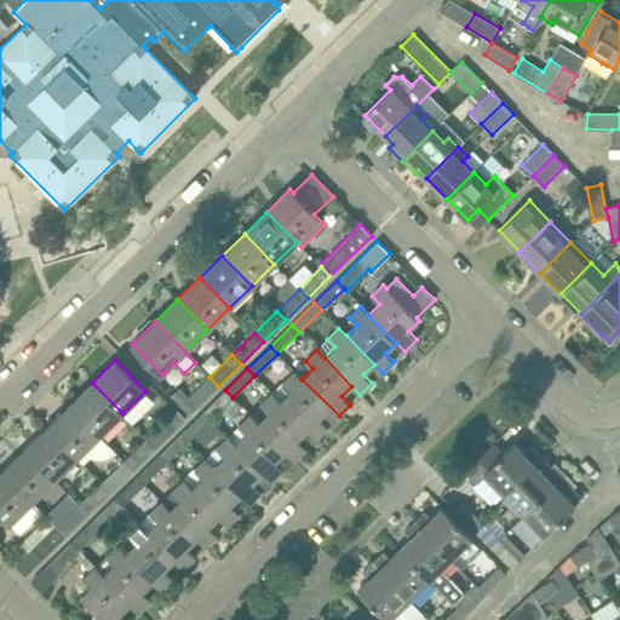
[(302,379),(294,372),(283,383),(291,390),(280,401),(308,429),(316,438),(327,426),(329,429),(340,418),(339,415),(302,379)]
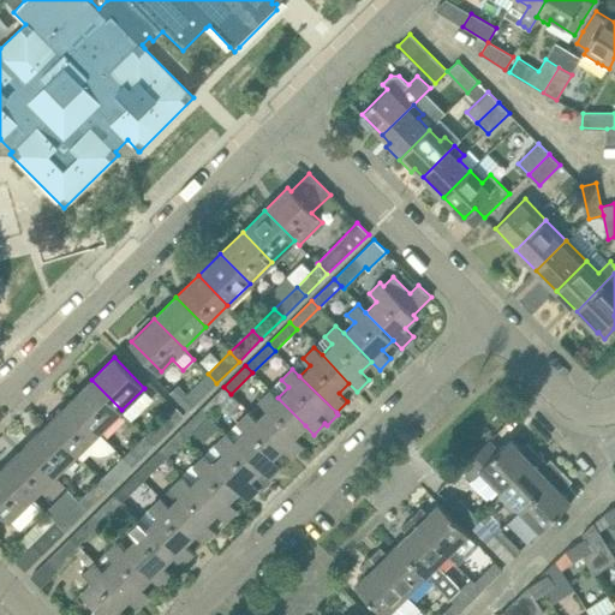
[(216,383),(208,374),(187,394),(178,384),(171,393),(189,411),(216,383)]
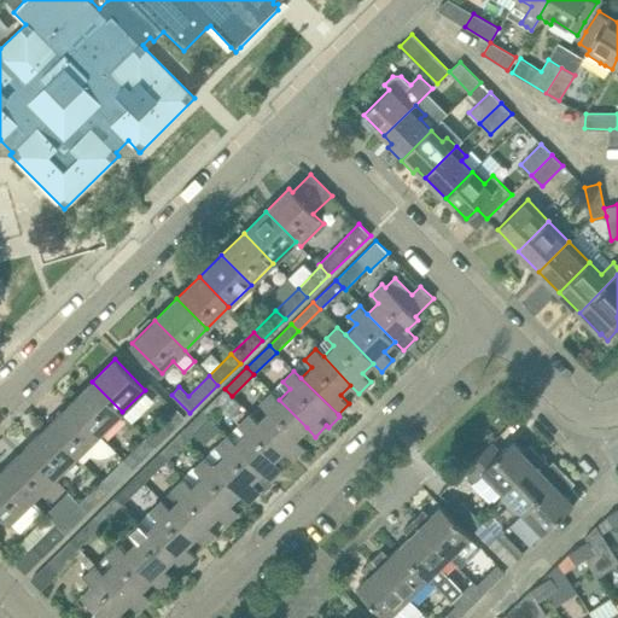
[(69,403),(99,435),(122,412),(92,382),(69,403)]
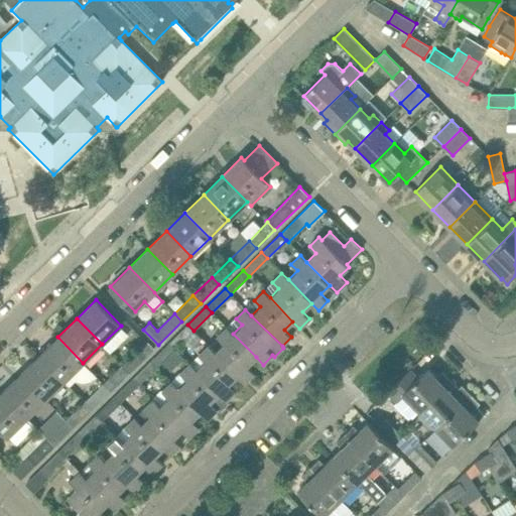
[(187,325),(169,343),(175,349),(194,331),(187,325)]
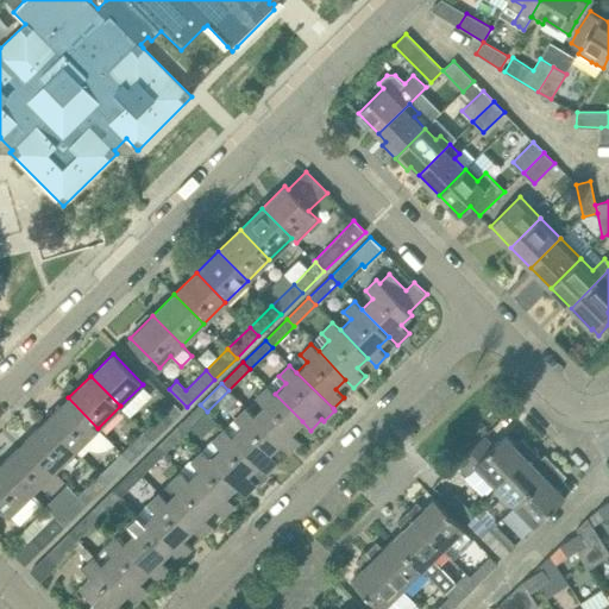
[(302,421),(275,394),(268,387),(257,396),(264,405),(253,415),(280,443),(289,452),(300,440),(292,432),(302,421)]
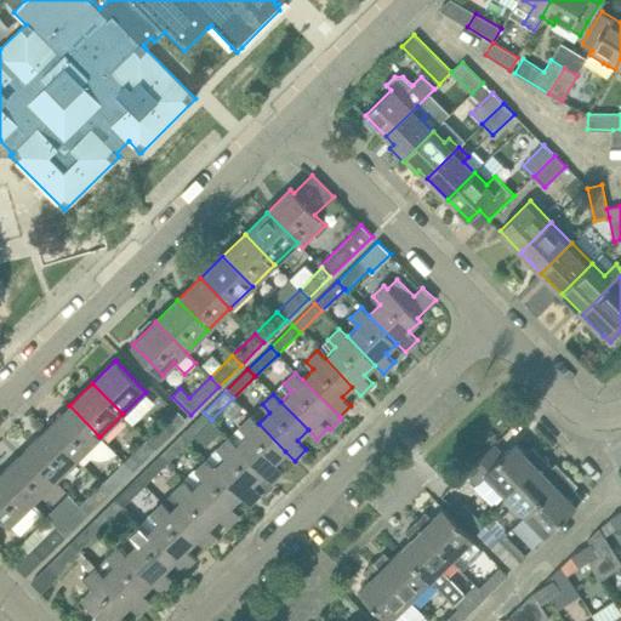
[(47,427),(78,459),(100,437),(69,405),(47,427)]
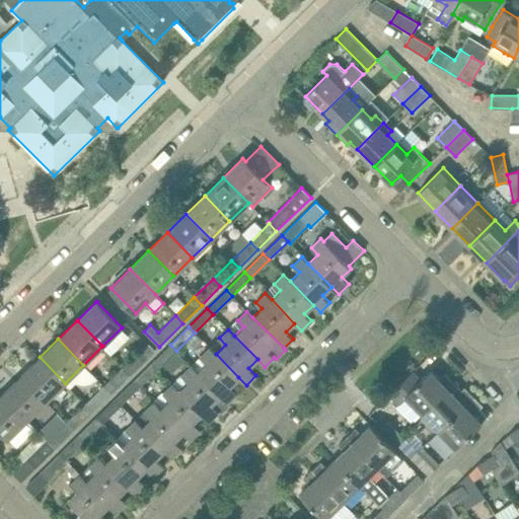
[(147,343),(123,367),(130,374),(154,351),(147,343)]
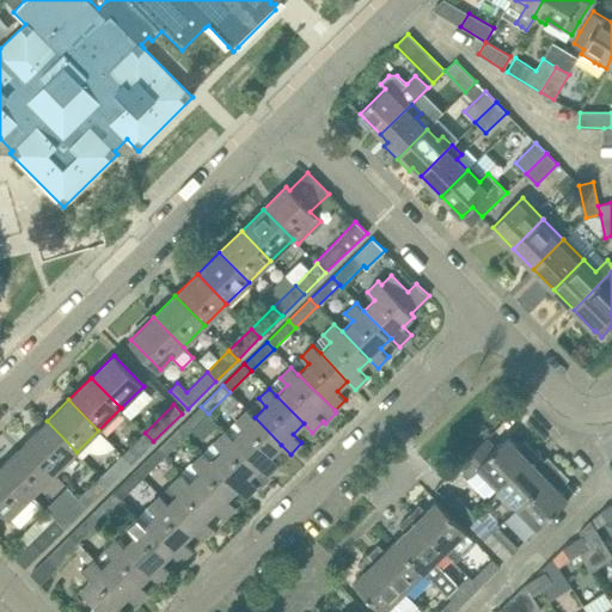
[(179,428),(187,435),(208,414),(201,407),(179,428)]
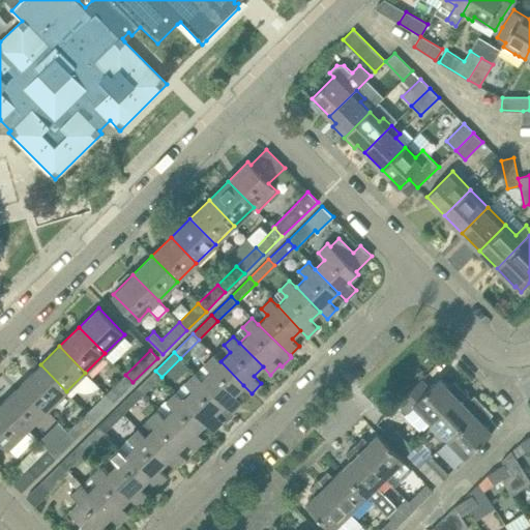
[(235,393),(243,385),(221,361),(214,354),(204,364),(211,371),(202,380),(233,411),(242,402),(235,393)]
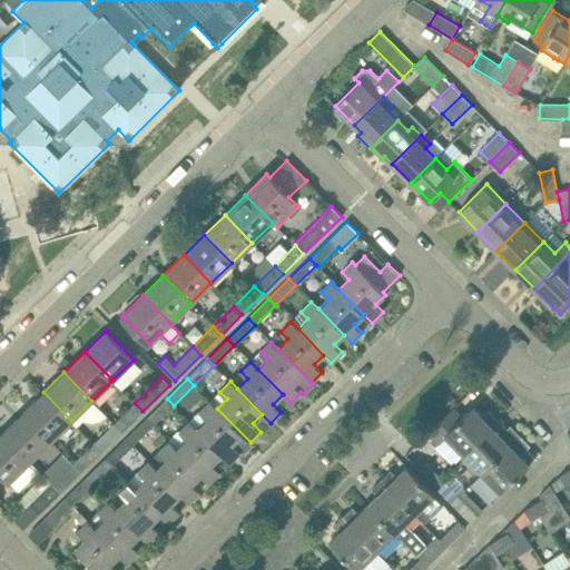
[(23,412),(51,441),(71,421),(43,392),(23,412)]
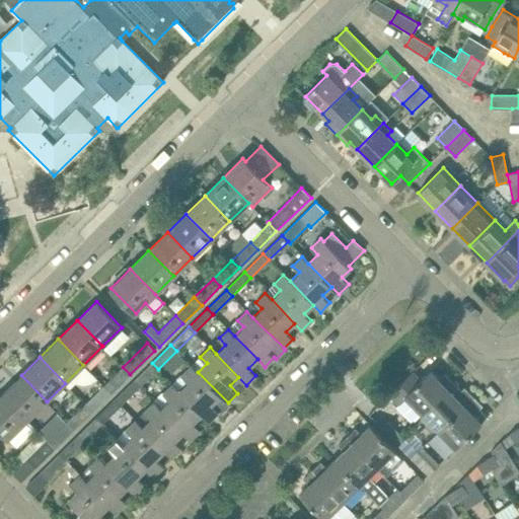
[(152,363),(133,381),(139,387),(158,369),(152,363)]
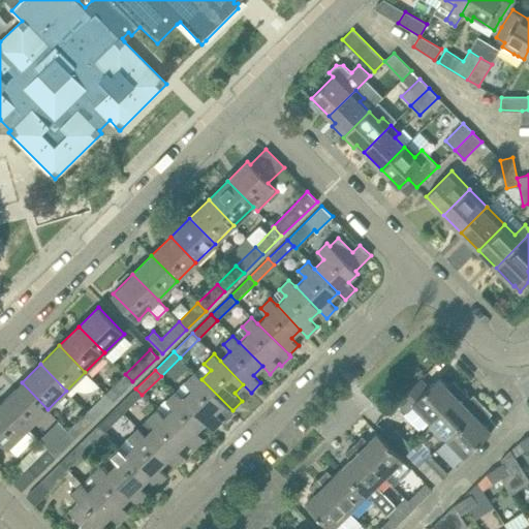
[(191,389),(182,397),(206,422),(213,429),(223,419),(224,422),(235,412),(232,410),(201,379),(195,372),(185,382),(191,389)]
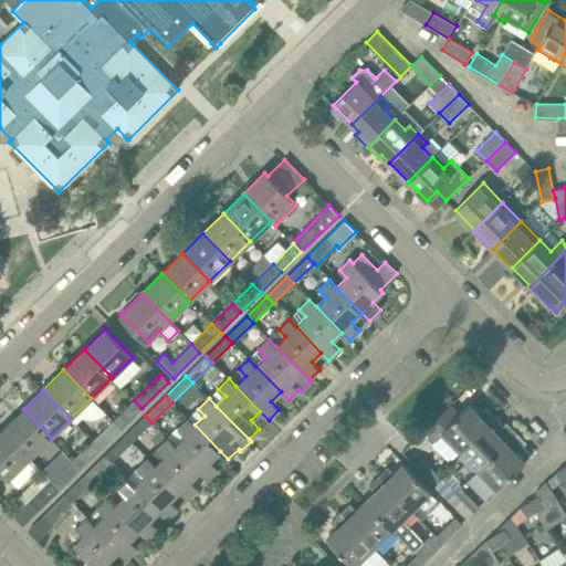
[(142,408),(134,400),(114,420),(122,428),(142,408)]
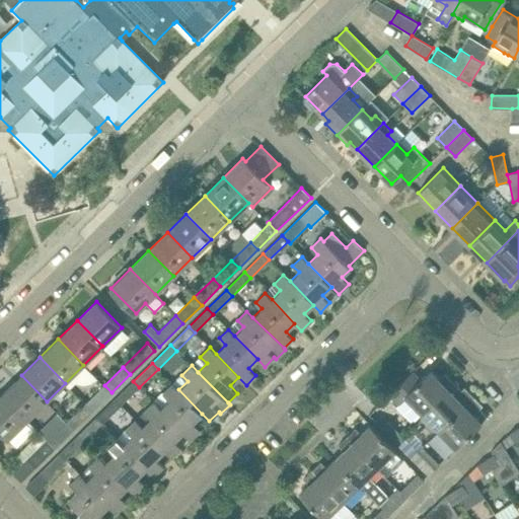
[(415,420),(422,414),(453,382),(445,373),(439,379),(430,370),(421,379),(413,371),(389,394),(415,420)]
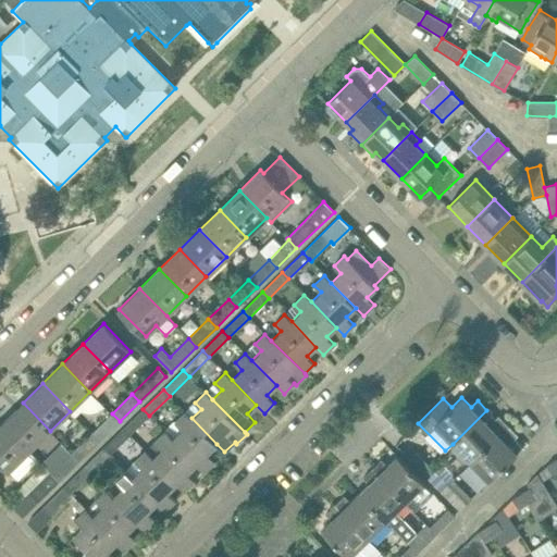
[(2,423),(29,450),(50,431),(23,403),(2,423)]
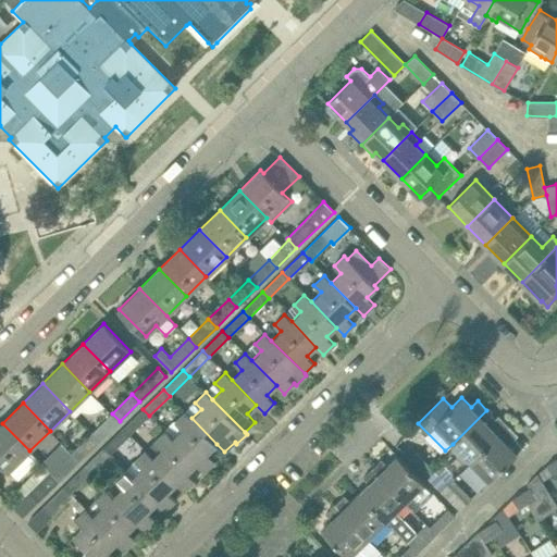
[(143,409),(123,428),(130,434),(149,416),(143,409)]
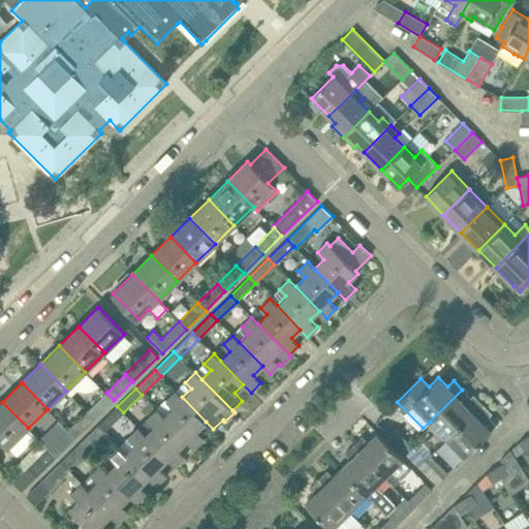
[(447,439),(483,404),(473,395),(470,398),(462,390),(430,422),(447,439)]
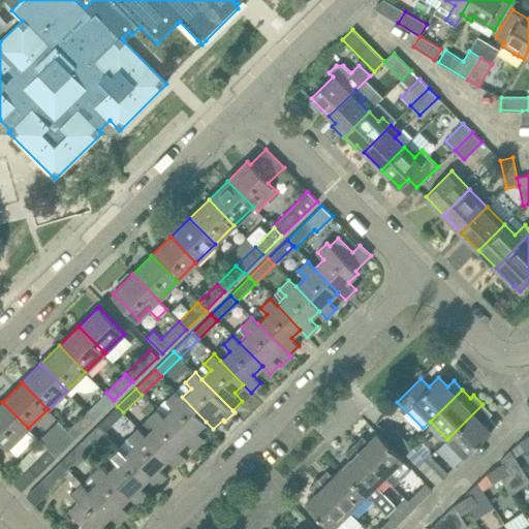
[(197,430),(206,422),(182,397),(176,391),(166,400),(173,407),(163,415),(194,447),(205,438),(197,430)]
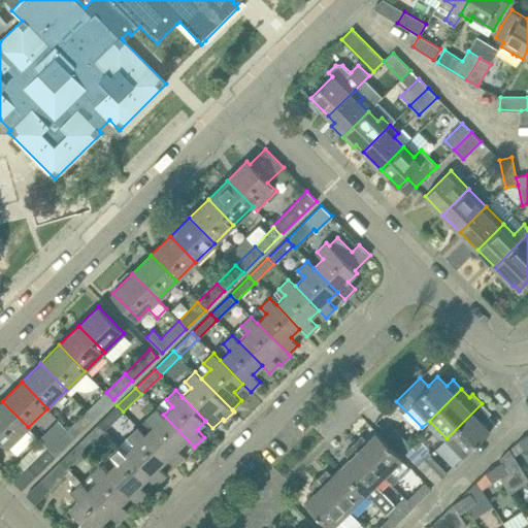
[(106,392),(87,410),(94,418),(113,399),(106,392)]
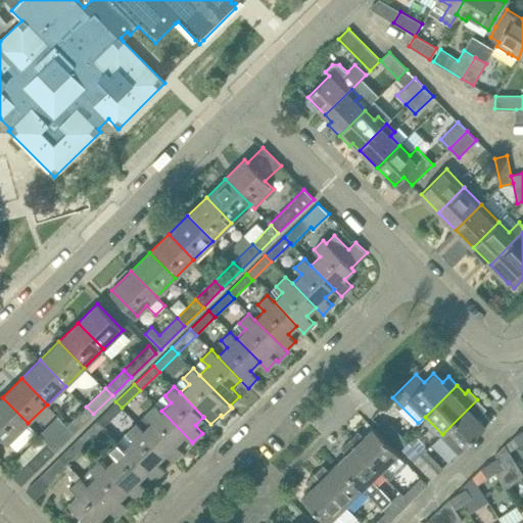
[(0,440),(3,437),(8,441),(28,423),(2,397),(0,398),(0,440)]
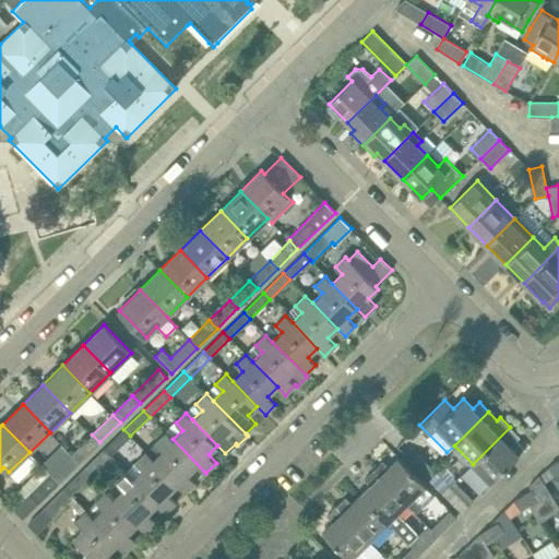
[(510,427),(473,464),(491,483),(525,450),(516,440),(520,437),(510,427)]
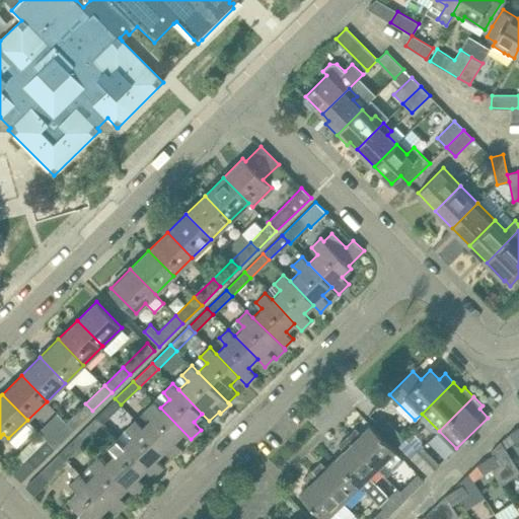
[(115,398),(96,417),(102,423),(121,404),(115,398)]
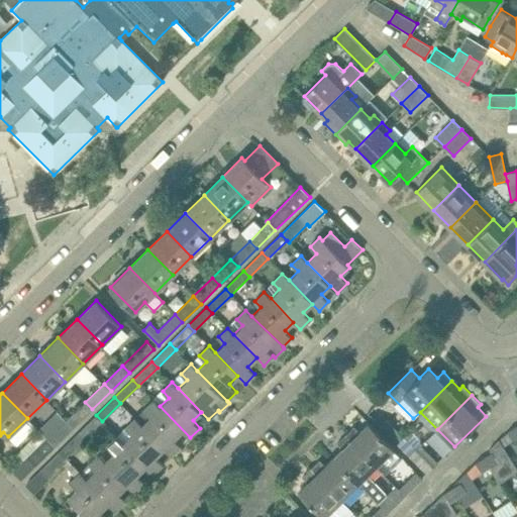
[(190,437),(160,406),(153,400),(144,409),(149,416),(141,424),(165,448),(172,455),(181,446),(174,438),(183,430),(190,437)]
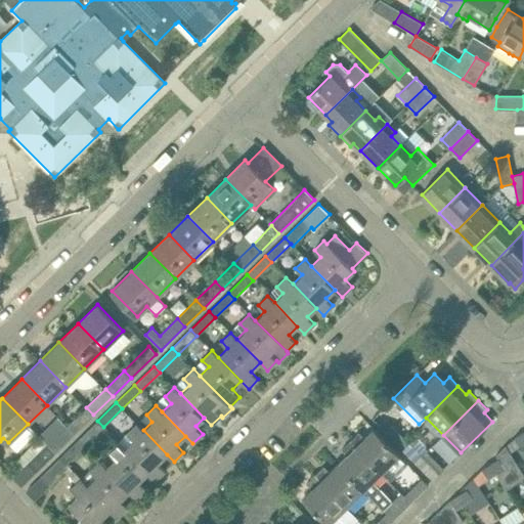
[(93,415),(86,407),(68,426),(75,434),(93,415)]
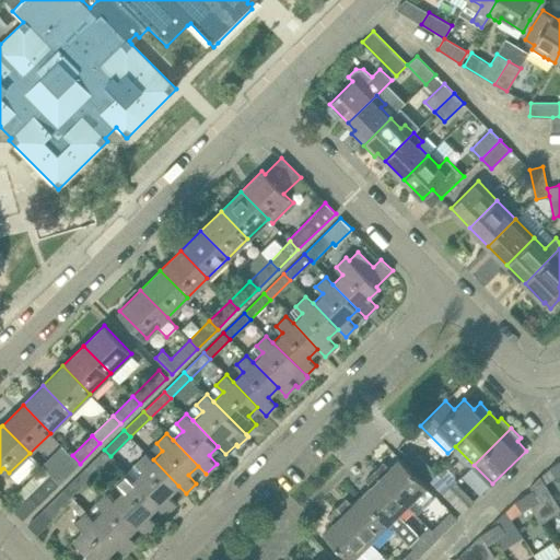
[(111,456),(104,450),(84,469),(91,476),(111,456)]
